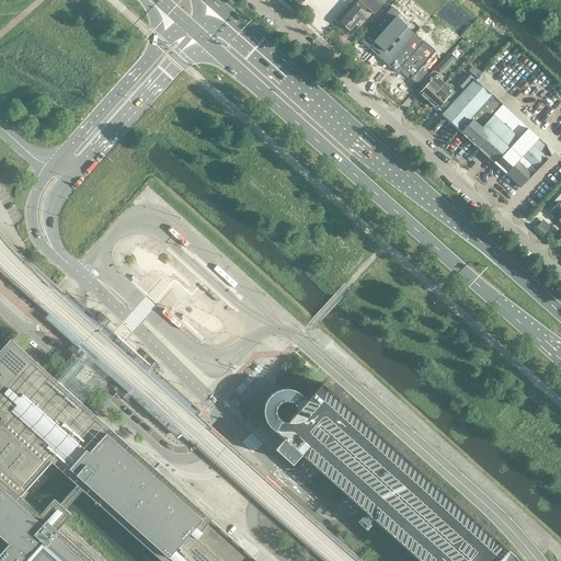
[(374,14),(382,4),(377,0),(359,0),(340,22),(350,31),(365,13),(364,12),(367,9),(374,14)]
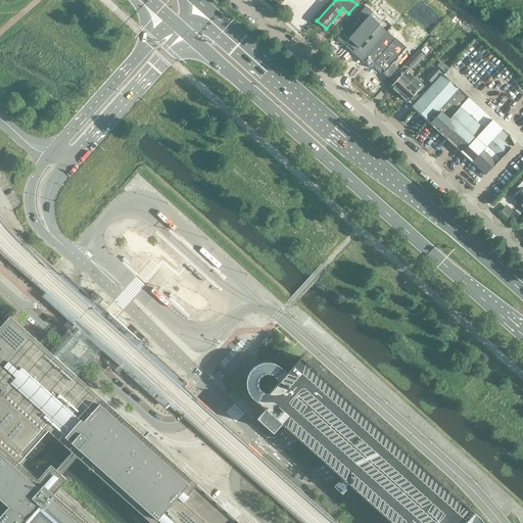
[(358,34),(345,45),(358,57),(369,45),(358,34)]
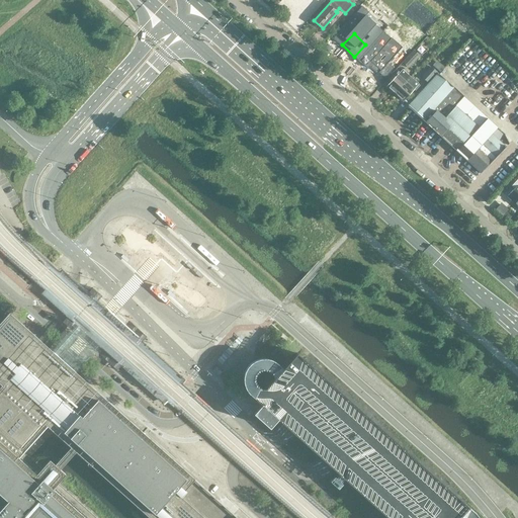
[(415,49),(403,61),(409,66),(421,55),(415,49)]
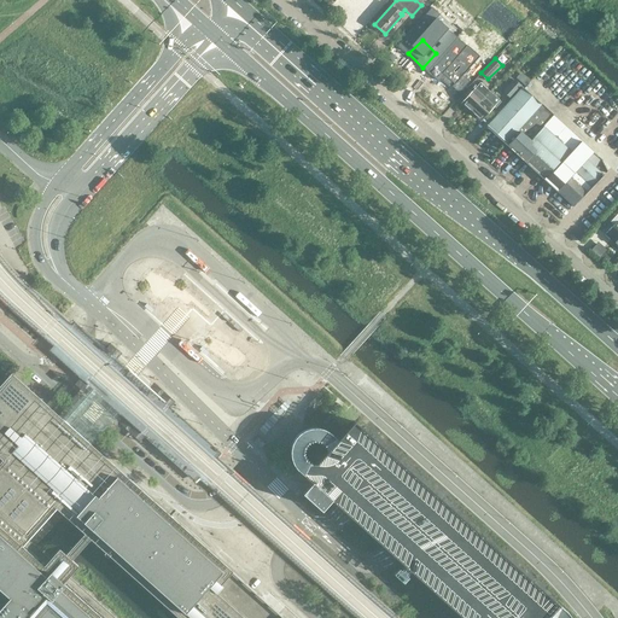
[(443,88),(456,74),(443,60),(429,74),(443,88)]
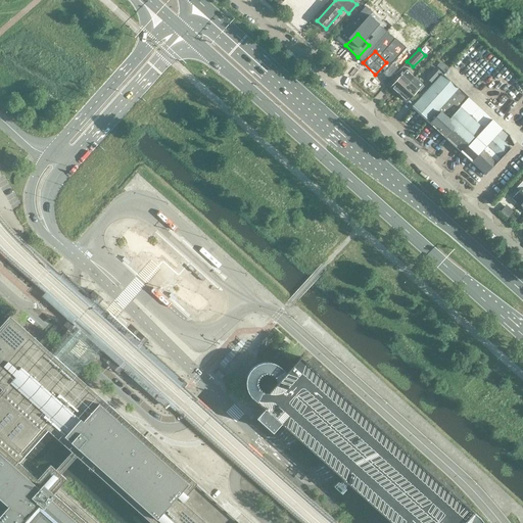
[(446,70),(449,66),(441,60),(438,65),(446,70)]
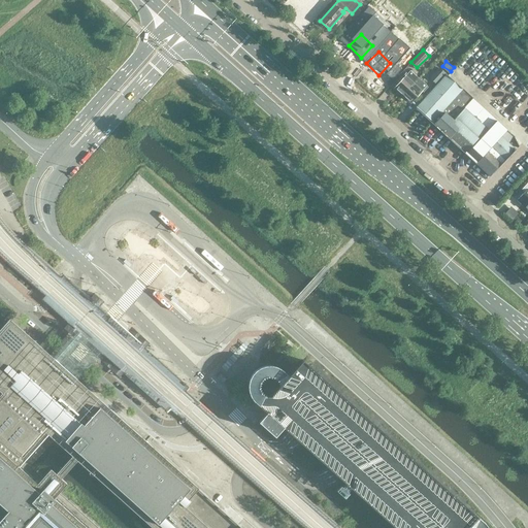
[(436,85),(446,74),(438,67),(429,77),(436,85)]
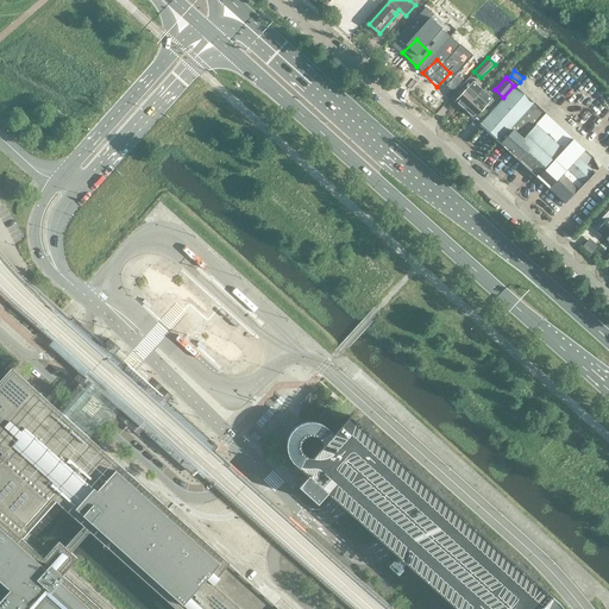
[(456,101),(465,110),(483,90),(473,82),(456,101)]
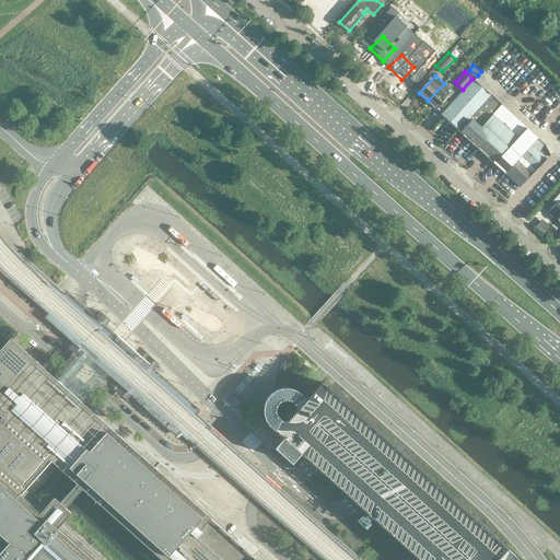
[(532,144),(537,138),(474,79),(442,114),(458,129),(457,131),(482,153),(520,187),(537,170),(535,167),(522,155),(532,144)]
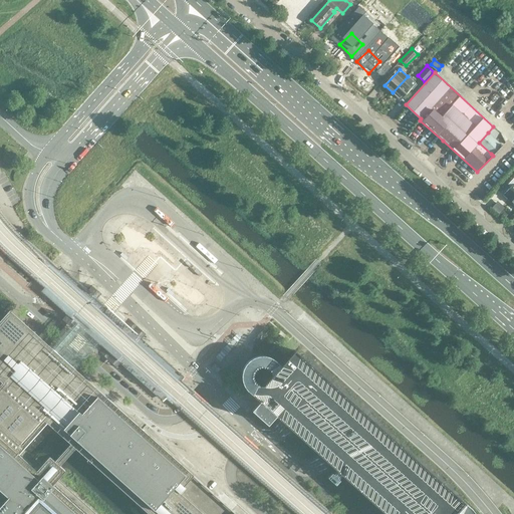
[(408,76),(393,92),(401,100),(416,83),(408,76)]
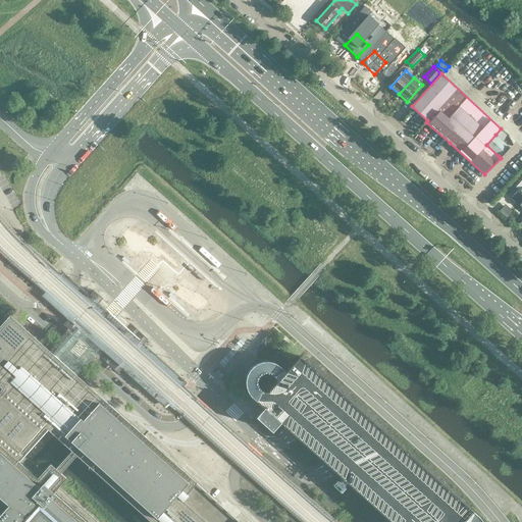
[(508,147),(496,135),(486,145),(499,156),(508,147)]
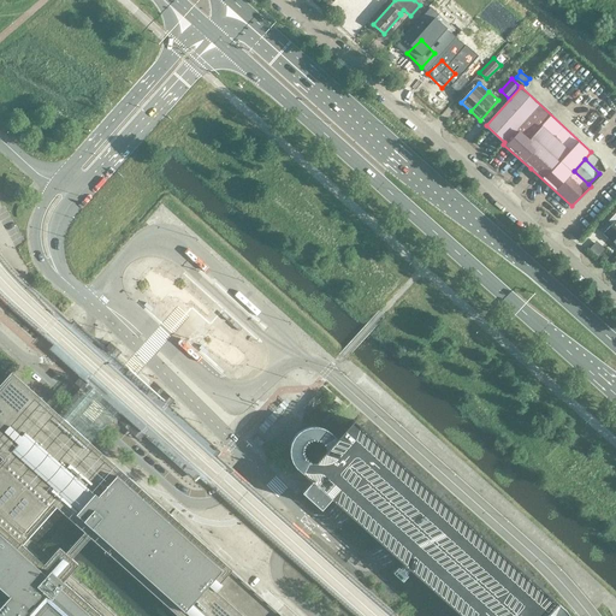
[(603,234),(612,242),(615,238),(615,202),(603,218),(611,225),(603,234)]
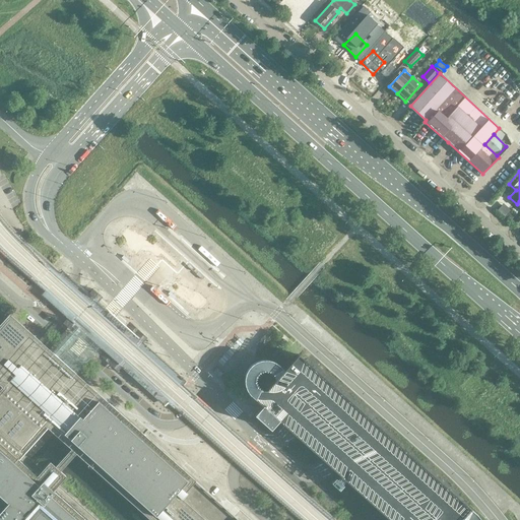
[(99,294),(92,289),(89,294),(94,298),(99,294)]
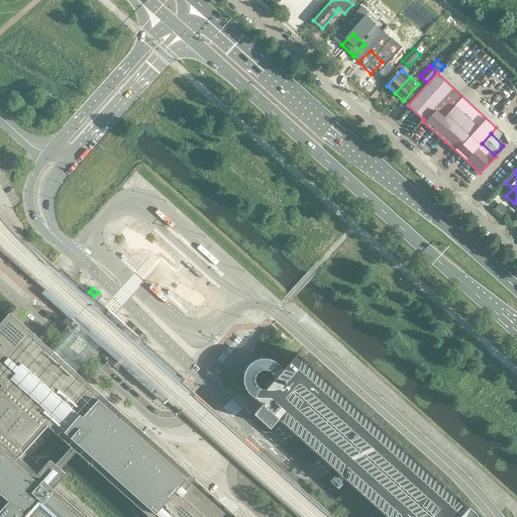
[(129,333),(131,331),(109,311),(106,313),(129,333)]
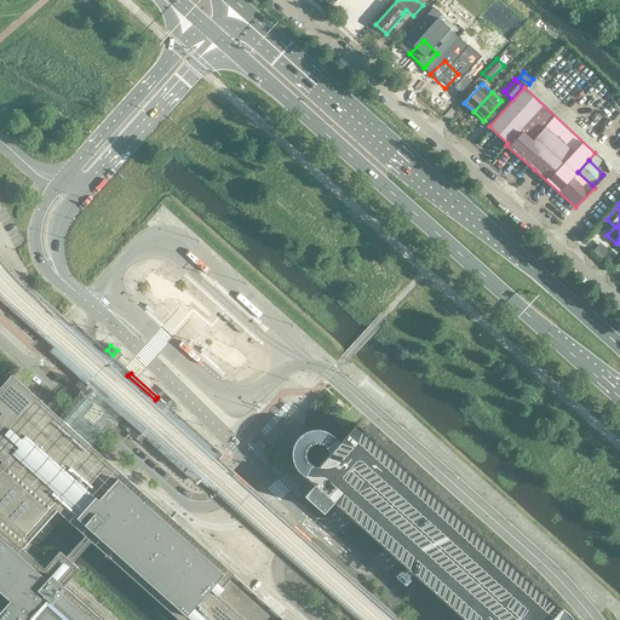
[(0,619),(115,619),(69,579),(79,568),(70,561),(59,551),(50,561),(28,541),(56,510),(90,539),(178,619),(285,619),(79,435),(11,374),(0,386),(0,459),(3,461),(0,464),(0,619)]
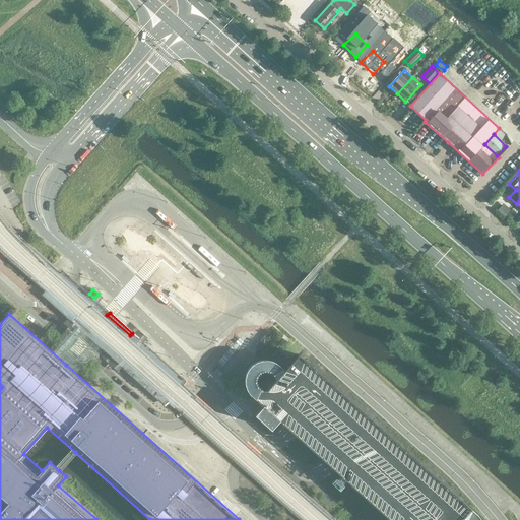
[(66,319),(63,323),(68,328),(71,324),(66,319)]
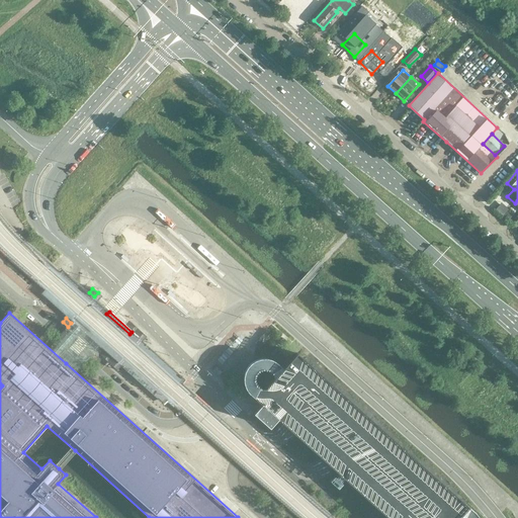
[(468,507),(297,353),(283,368),(278,364),(274,361),(271,360),(268,359),(263,359),(258,360),(253,362),(249,365),(246,370),(244,375),(244,380),(245,385),(247,391),(250,395),(255,400),(261,405),(253,414),(269,428),(277,419),(289,430),(330,465),(387,517),(478,517),(478,516),(473,512),(468,507)]
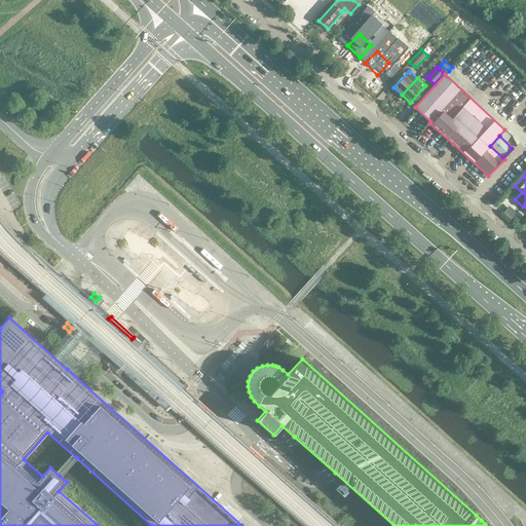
[(222,382),(226,378),(220,372),(216,376),(222,382)]
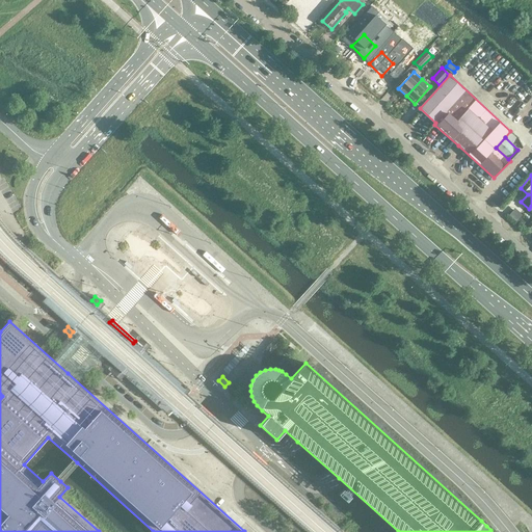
[(157,400),(133,379),(131,382),(154,402),(157,400)]
